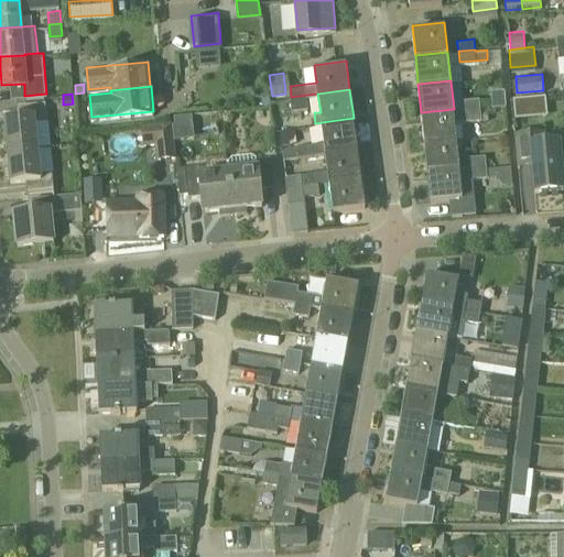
[(512,97),(514,117),(546,113),(544,94),(512,97)]
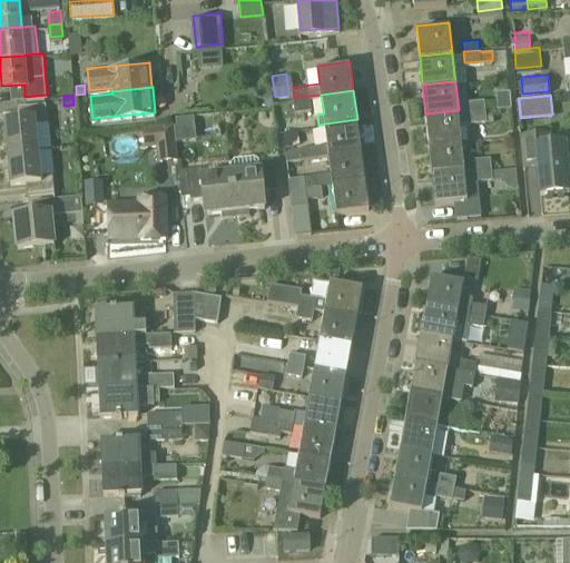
[(312,107),(313,107),(311,96),(294,98),(295,109),(312,107)]
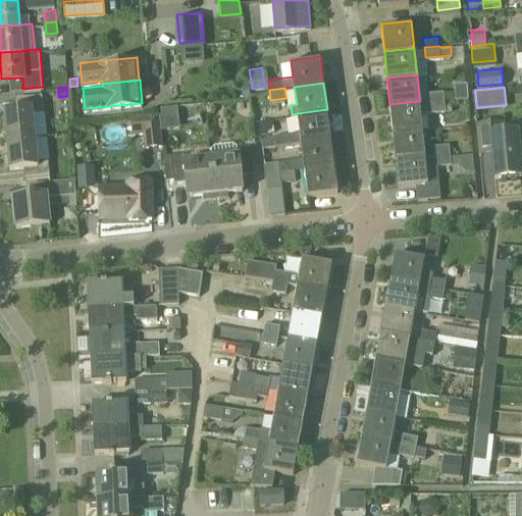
[(445,99),(444,89),(428,90),(429,100),(445,99)]
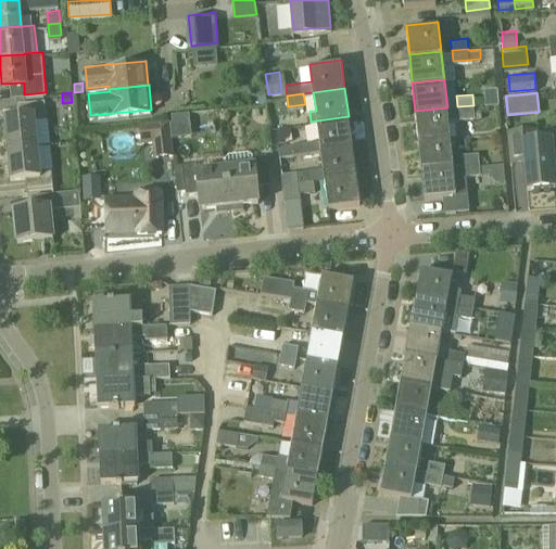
[(20,112),(4,114),(8,145),(37,142),(34,111),(46,110),(43,98),(19,100),(20,112)]
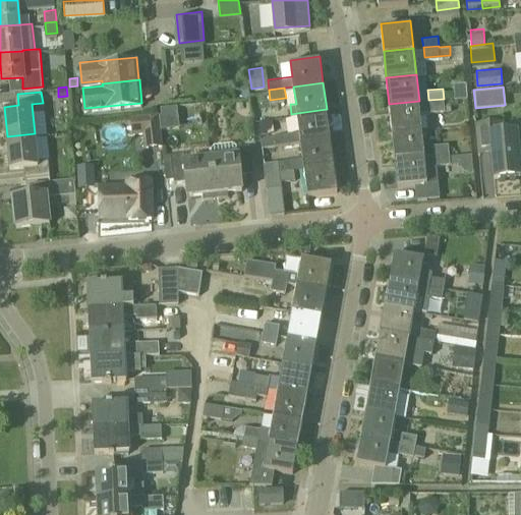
[(428,100),(419,101),(389,104),(392,130),(421,127),(420,111),(445,109),(445,108),(444,100),(444,99),(428,100)]
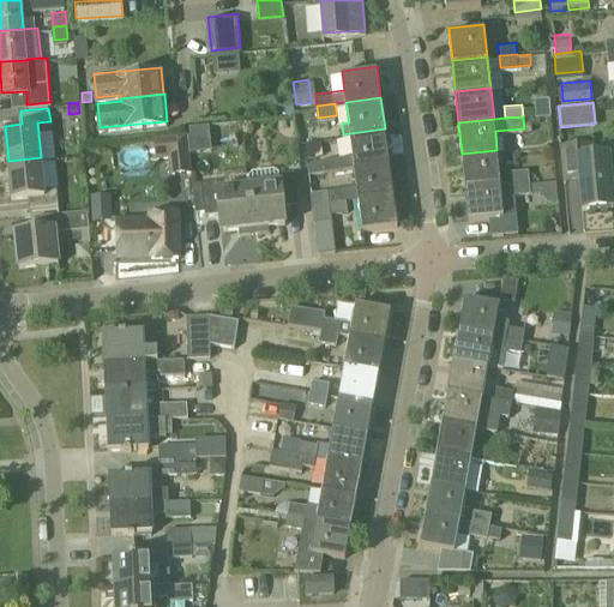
[(354,164),(389,160),(385,128),(350,133),(353,152),(324,156),(307,161),(308,169),(325,168),(354,164)]
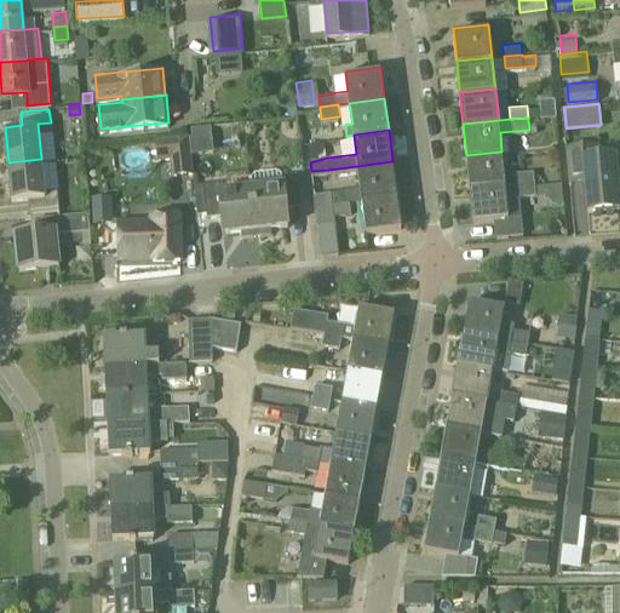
[(189,131),(156,135),(158,158),(170,155),(172,173),(194,171),(189,131)]
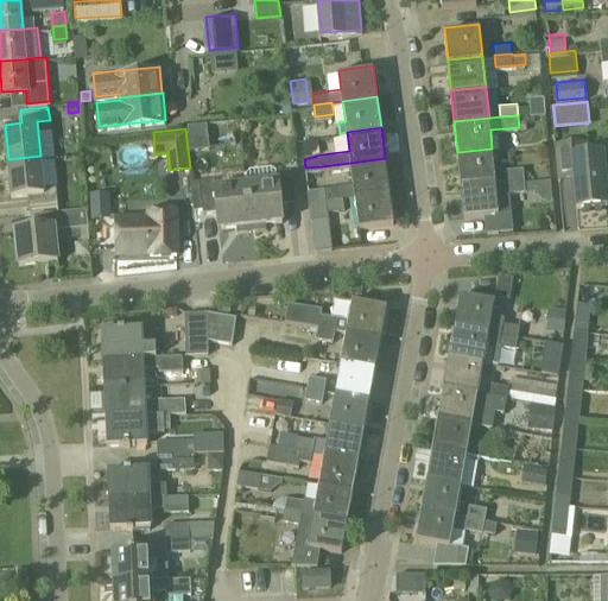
[(316,133),(299,138),(304,155),(321,151),(316,133)]
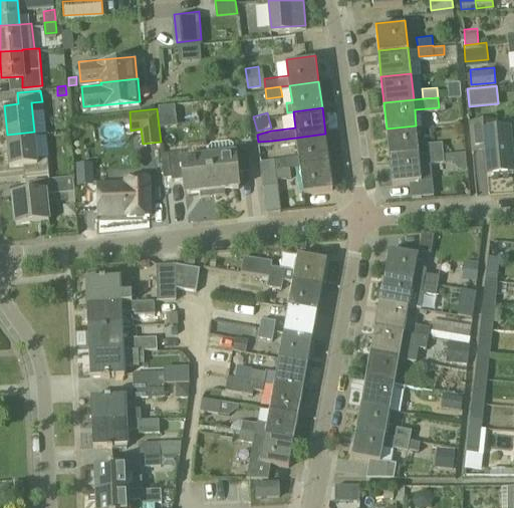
[(487,173),(513,170),(509,125),(496,127),(495,117),(470,119),(473,149),(485,147),(487,173)]
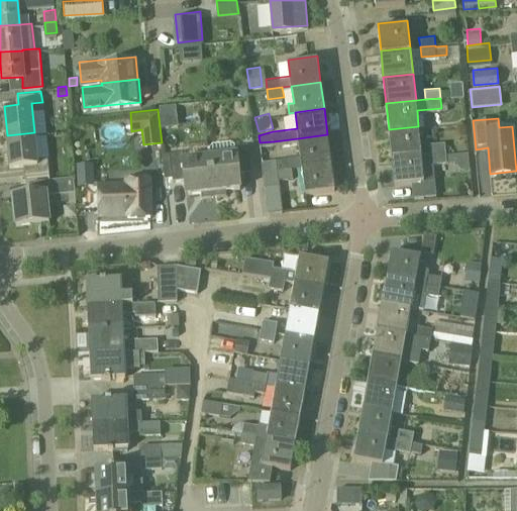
[(418,126),(389,129),(392,156),(421,152),(418,126)]
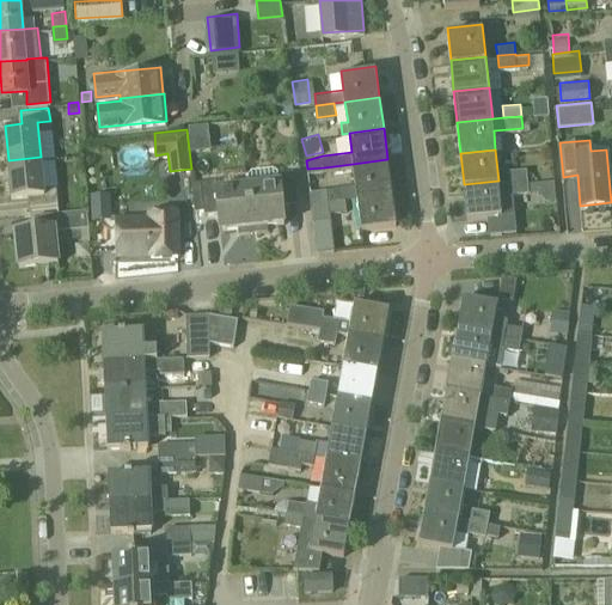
[(41,157),(8,160),(12,194),(29,193),(30,206),(57,203),(56,190),(44,191),(41,157)]
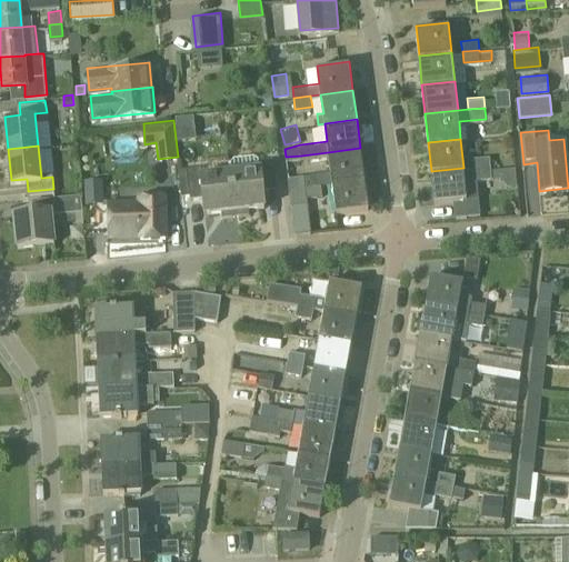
[(288,174),(289,188),(305,186),(305,183),(321,182),(332,180),(332,181),(365,177),(360,148),(328,152),(330,169),(288,174)]
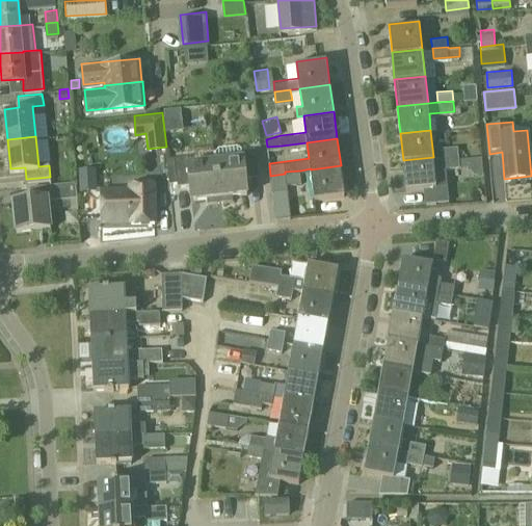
[(214,149),(215,157),(220,199),(233,198),(232,192),(247,190),(246,175),(259,174),(255,146),(241,148),(241,146),(238,142),(219,145),(214,149)]
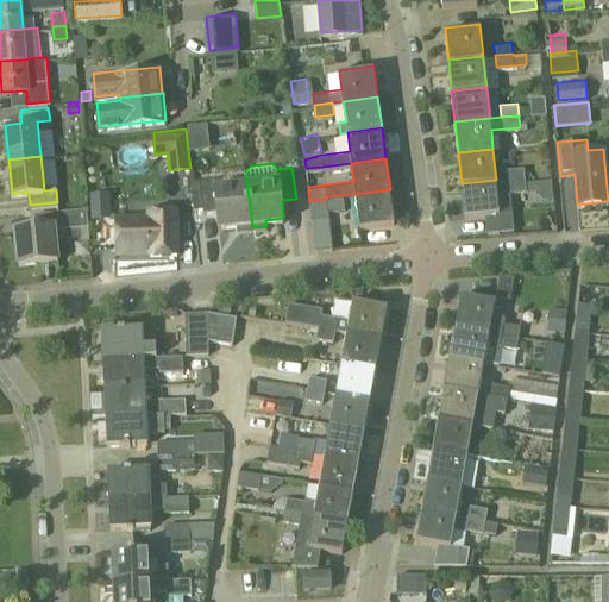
[(525,165),(507,167),(508,179),(526,176),(525,165)]
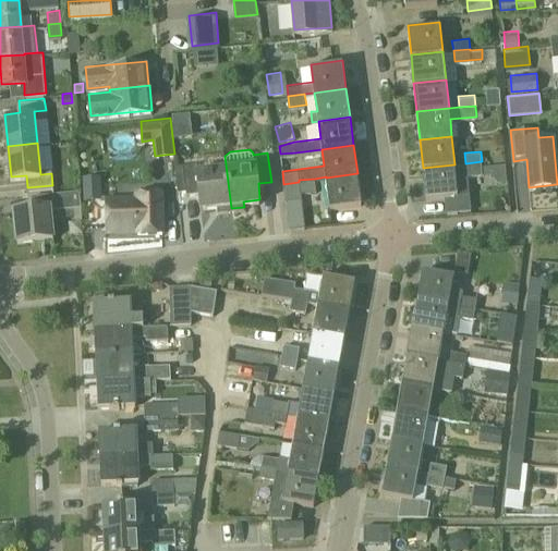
[(226,164),(198,168),(197,160),(184,162),(186,191),(199,190),(201,206),(217,205),(218,210),(231,208),(226,164)]
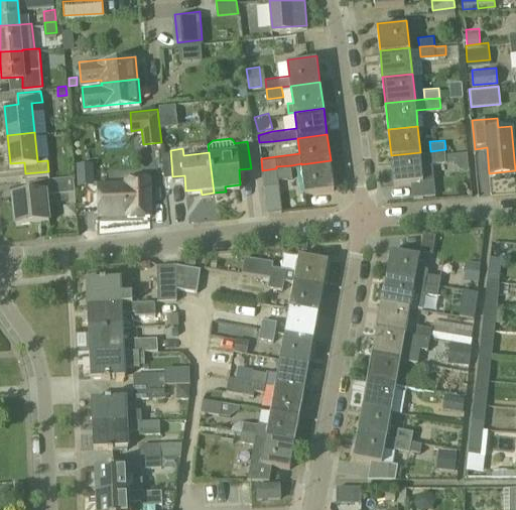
[(420,152),(391,155),(393,181),(410,179),(412,195),(435,192),(432,161),(454,159),(453,150),(445,151),(445,149),(420,152)]
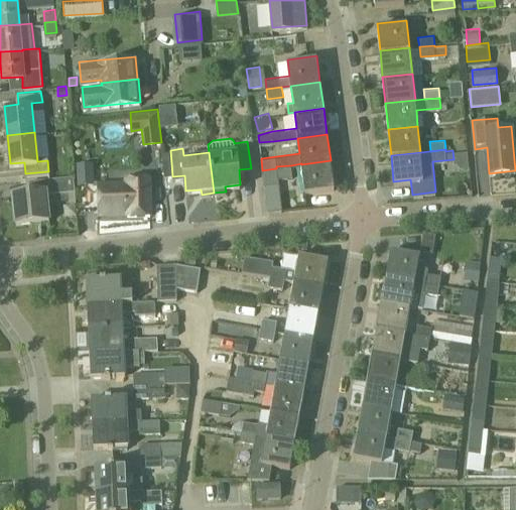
[(331,160),(301,164),(304,190),(334,186),(331,160)]
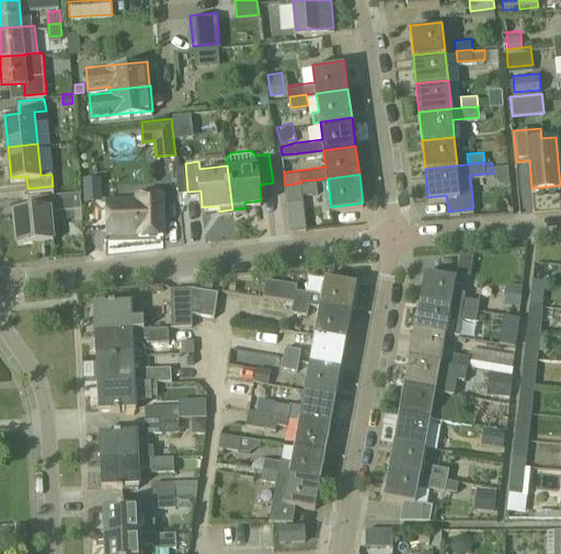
[(300,183),(285,185),(287,199),(304,197),(304,192),(319,191),(317,180),(300,181),(300,183)]
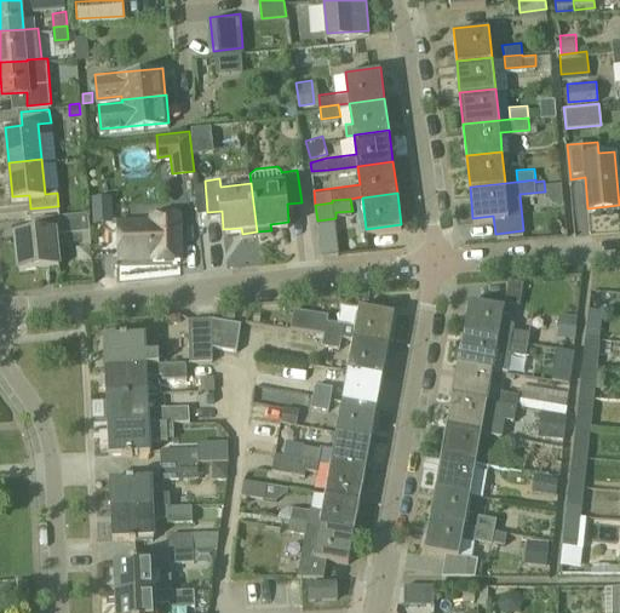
[(36,229),(15,230),(18,267),(59,262),(56,230),(89,227),(86,208),(35,215),(36,229)]
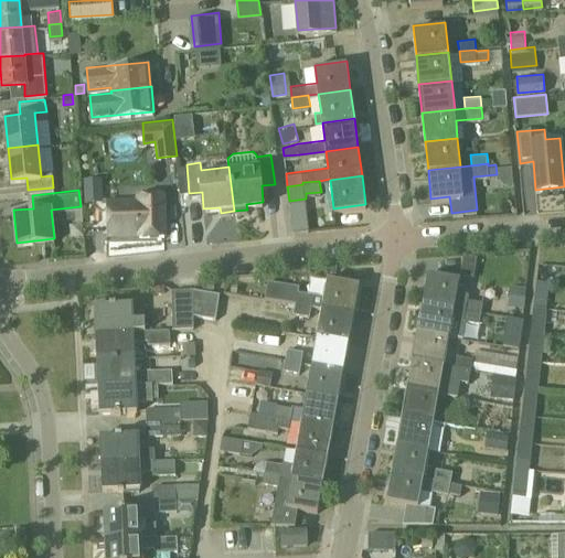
[(164,234),(164,192),(136,192),(136,196),(107,196),(107,232),(139,232),(139,234),(164,234)]
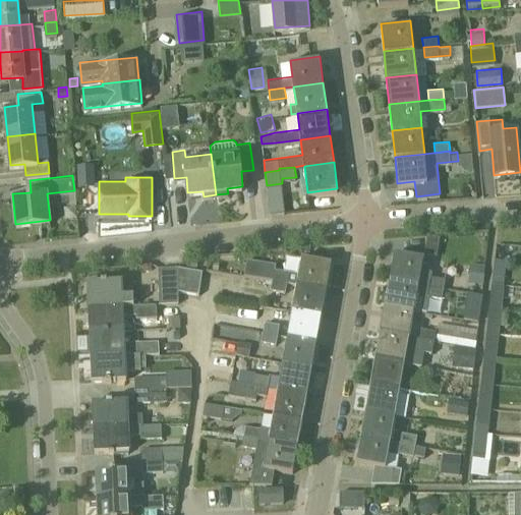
[(76,215),(75,204),(64,204),(65,215),(76,215)]
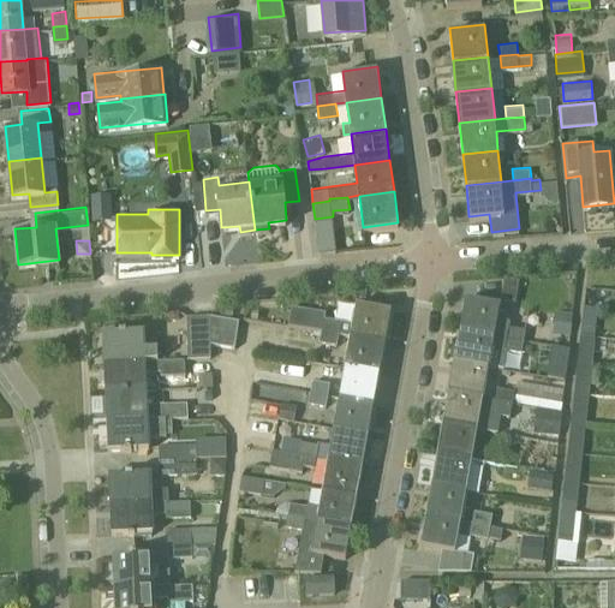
[(465,294),(460,326),(524,338),(525,327),(511,323),(511,320),(503,314),(497,313),(500,300),(465,294)]
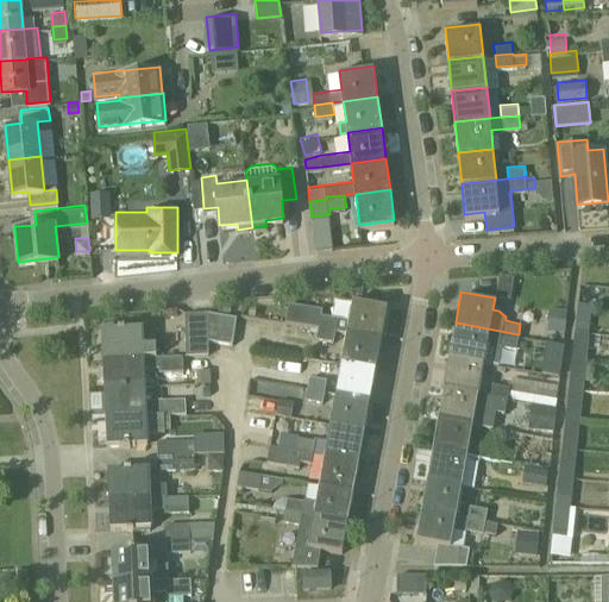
[(352,298),(349,318),(347,330),(382,336),(388,305),(352,298)]
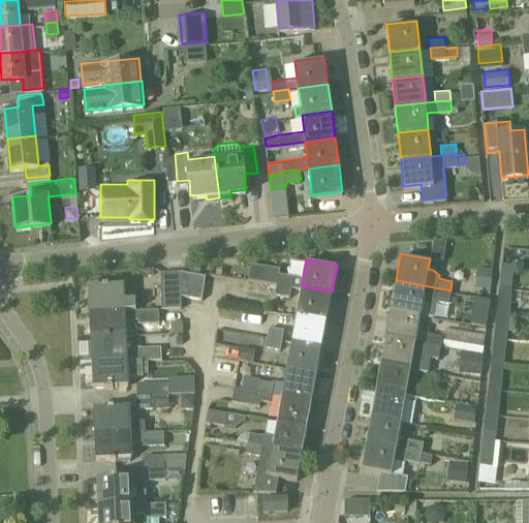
[(199,259),(190,259),(191,268),(200,267),(199,259)]
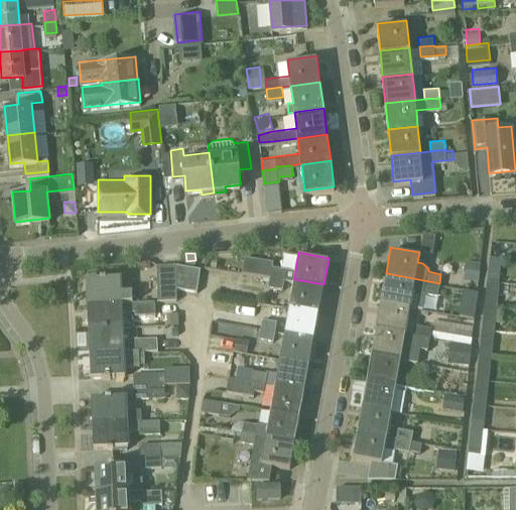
[(245,254),(242,270),(270,274),(284,277),(294,279),(295,269),(272,265),(273,259),(245,254)]
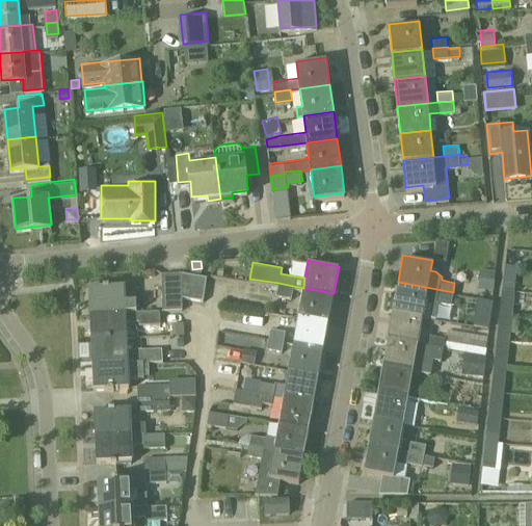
[(504,281),(515,282),(517,264),(506,263),(504,281)]
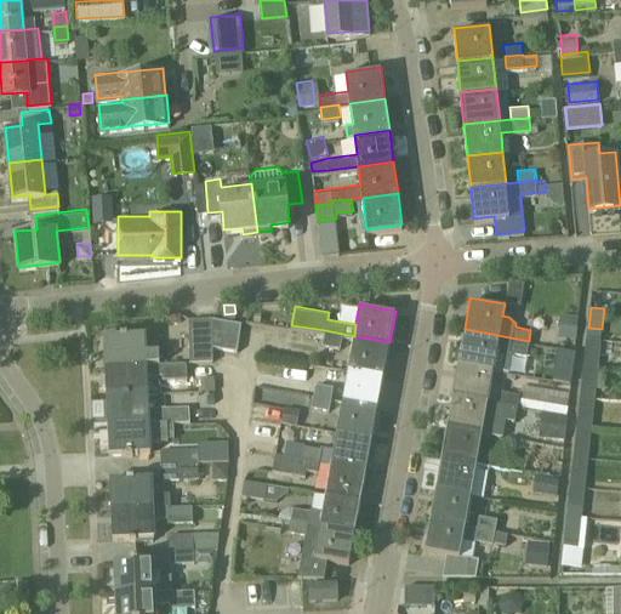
[(560,310),(558,334),(575,335),(577,312),(560,310)]
